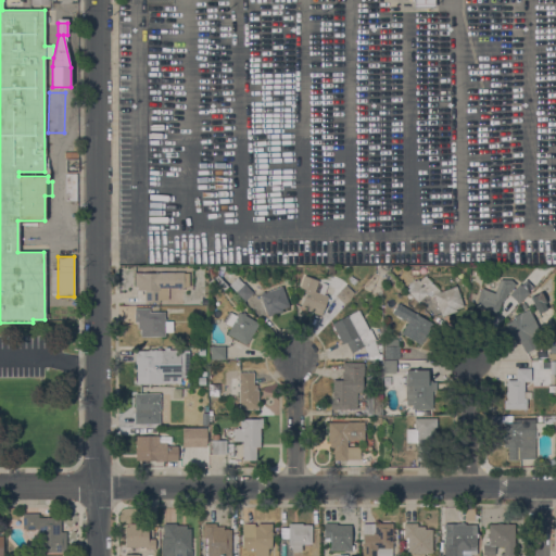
[(160,302),(144,302),(144,290),(137,290),(137,287),(135,287),(135,273),(141,273),(160,273),(160,272),(176,272),(176,288),(160,288),(160,302)]
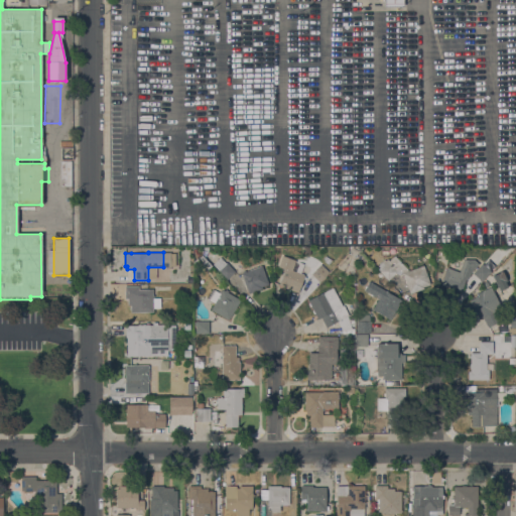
[(295,260),(295,261),(303,264),(300,273),(304,275),(304,276),(306,277),(305,280),(303,279),(298,292),(286,288),(286,287),(285,286),(285,287),(280,285),(280,284),(279,284),(284,269),(277,267),(282,255),(295,260)]
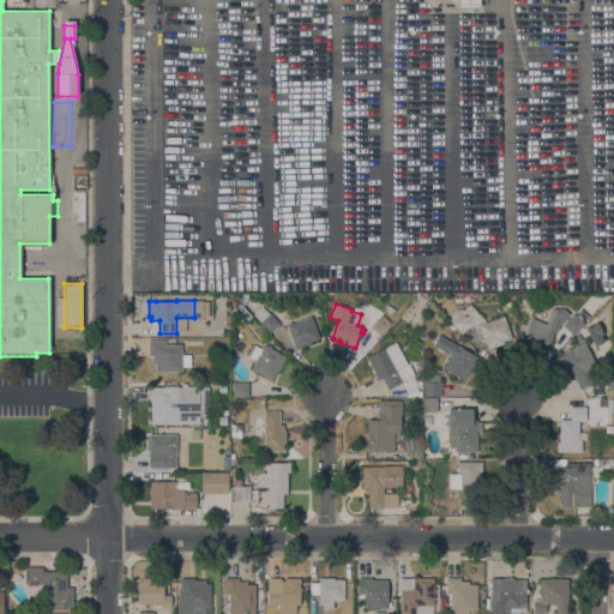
[(251,317),(247,320),(241,313),(242,313),(236,307),(240,305),(251,317)]
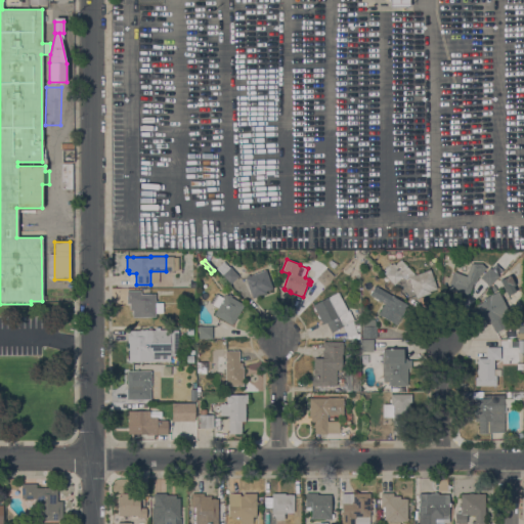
[(416,298),(409,278),(407,279),(404,279),(402,277),(394,285),(382,271),(390,263),(391,264),(393,263),(395,264),(400,260),(405,265),(404,265),(406,267),(407,266),(415,274),(430,269),(436,289),(430,291),(430,293),(416,298)]
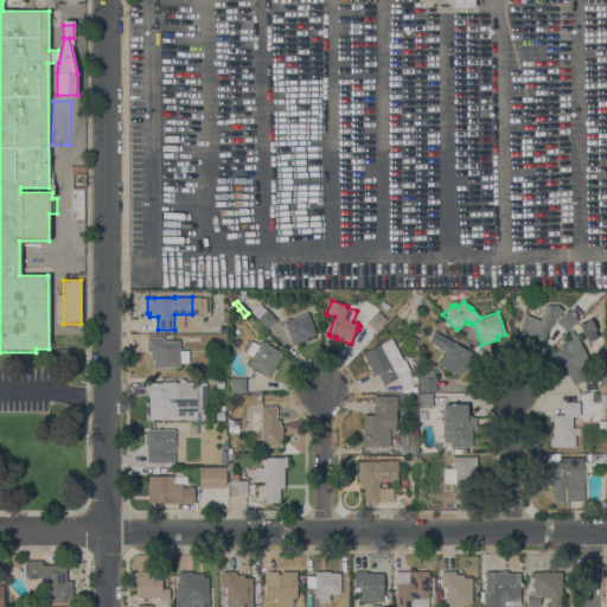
[(266,330),(255,318),(256,317),(250,311),(260,302),(276,320),(266,330)]
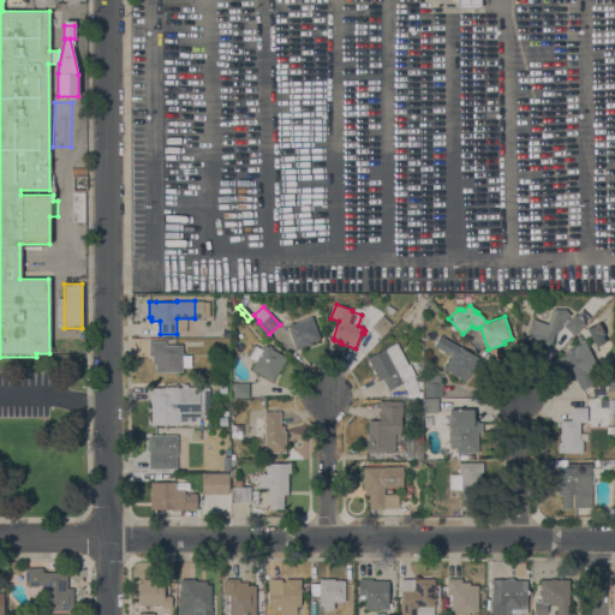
[(566,309),(571,315),(561,324),(559,332),(557,332),(556,334),(555,333),(548,350),(533,344),(535,342),(525,339),(533,318),(548,324),(553,309),(566,309)]
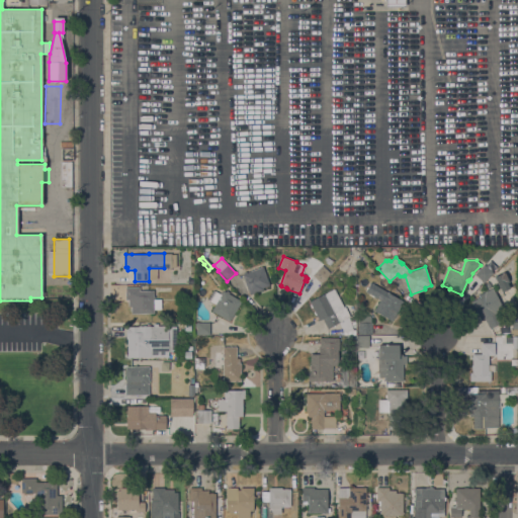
[(488,268),(489,267),(491,268),(490,270),(493,272),(484,282),(475,274),(484,264),(488,268)]
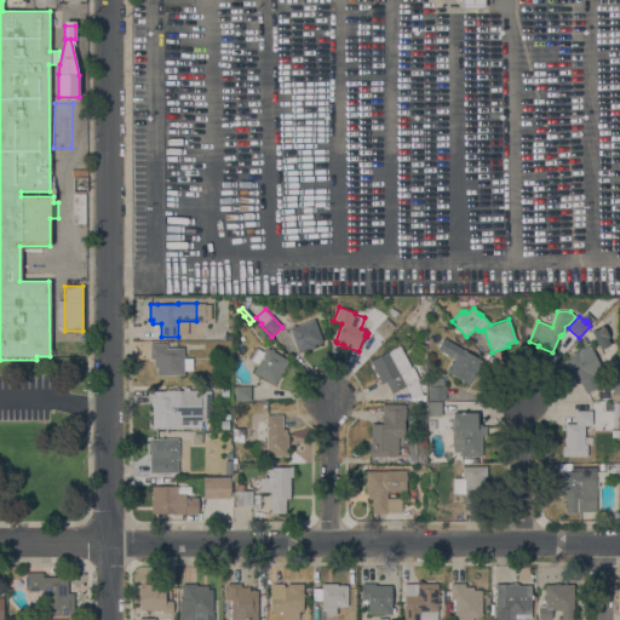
[(374,329),(385,317),(395,327),(384,339),(374,329)]
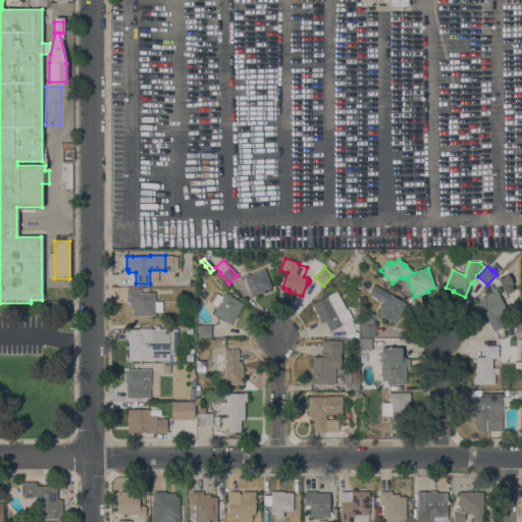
[(244,276),(265,269),(271,288),(264,290),(265,292),(251,297),(244,276)]
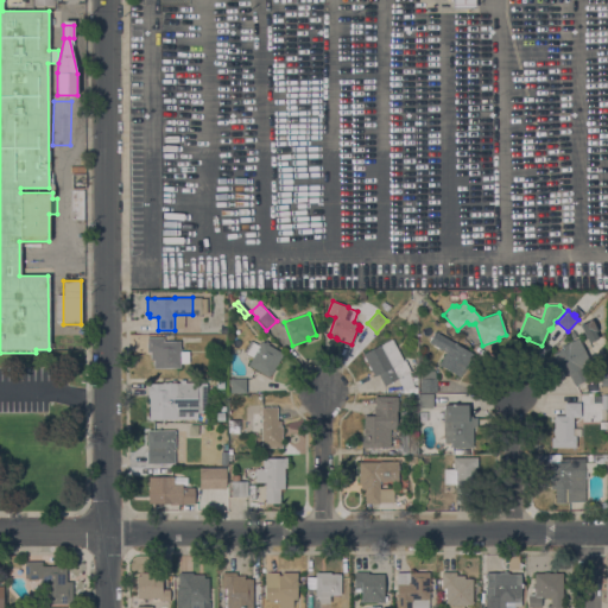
[(580,324),(591,320),(597,331),(595,333),(597,339),(588,343),(580,324)]
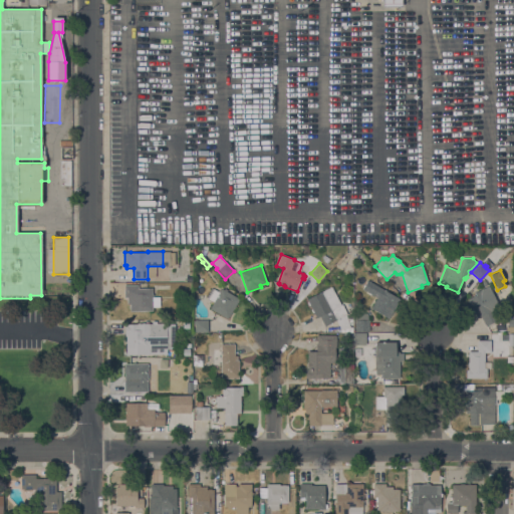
[(389,318),(370,308),(376,297),(362,289),(367,280),(400,298),(389,318)]
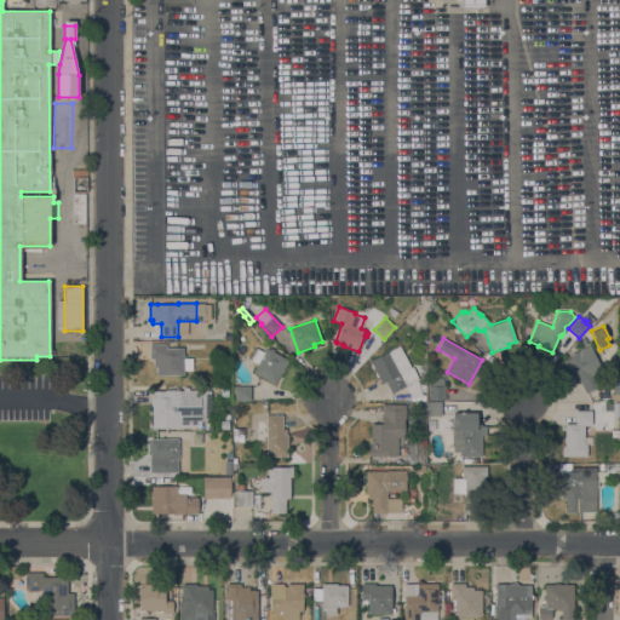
[(188,371),(183,371),(183,375),(156,375),(156,367),(153,367),(153,359),(150,359),(150,343),(167,343),(167,348),(184,348),(184,355),(187,355),(188,357),(193,357),(193,369),(188,369),(188,371)]
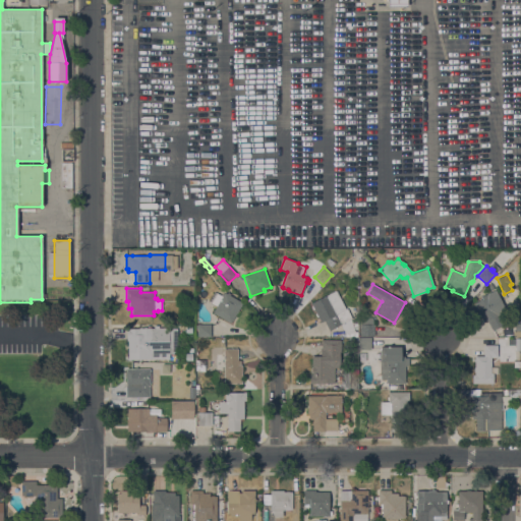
[(341,325),(329,331),(324,321),(320,323),(310,302),(336,290),(345,309),(347,308),(352,319),(350,320),(352,323),(358,323),(358,329),(354,329),(355,332),(357,332),(357,337),(345,337),(345,334),(341,325)]
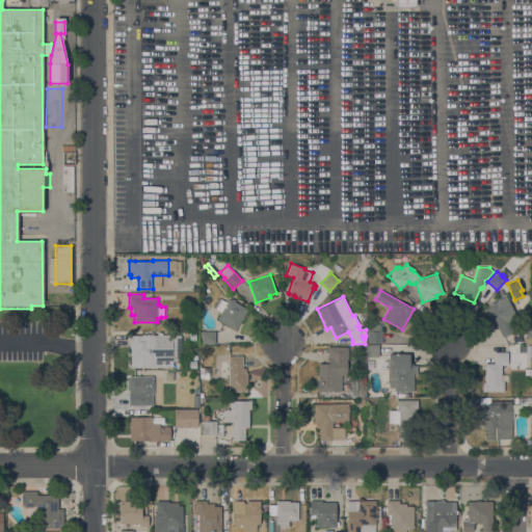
[(516,317),(510,320),(516,330),(503,338),(498,327),(495,329),(484,310),(491,306),(490,303),(505,296),(516,317)]
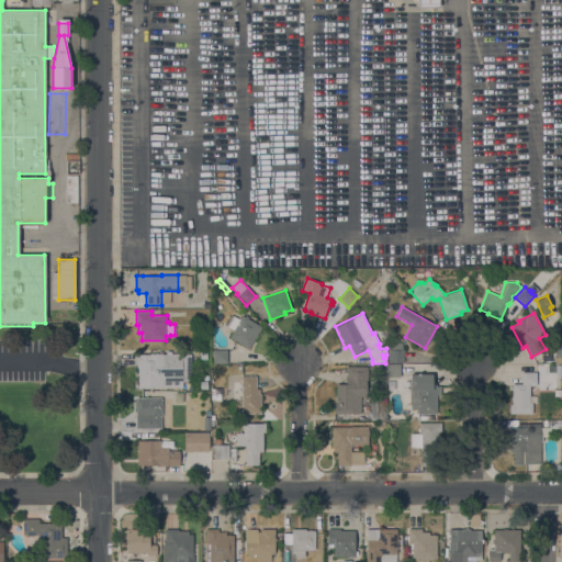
[(233,329),(225,325),(232,315),(238,318),(239,316),(240,317),(242,315),(245,317),(246,315),(248,317),(247,318),(261,327),(248,349),(228,337),(233,329)]
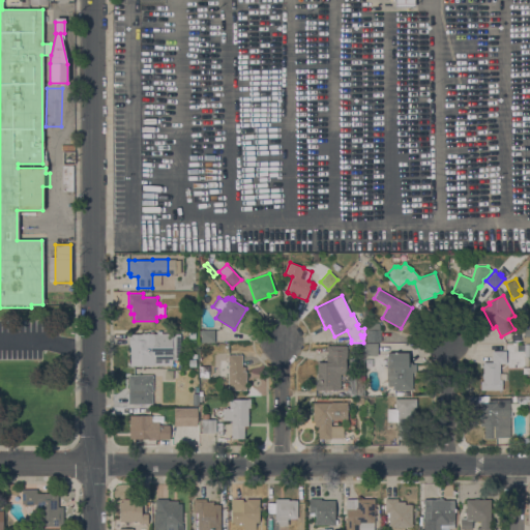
[(366,323),(380,323),(380,329),(380,342),(366,342),(366,323)]
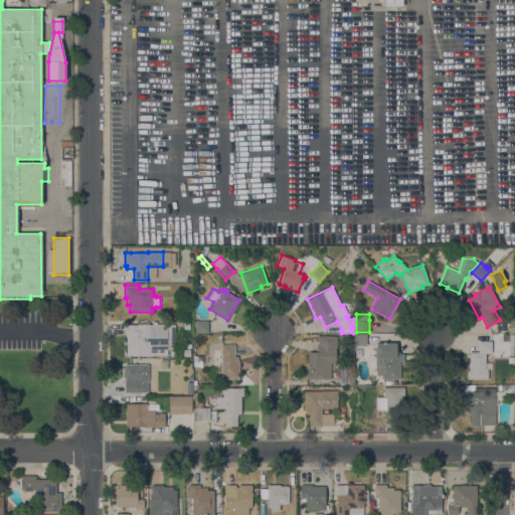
[(208,320),(208,333),(195,333),(194,320),(208,320)]
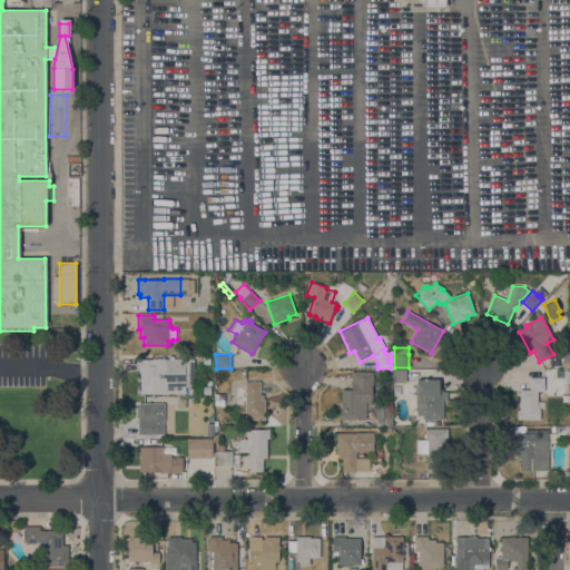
[(156,386),(156,389),(153,389),(153,386),(139,386),(139,373),(138,373),(138,360),(153,360),(153,366),(160,366),(160,365),(165,365),(165,360),(194,360),(194,387),(156,386)]
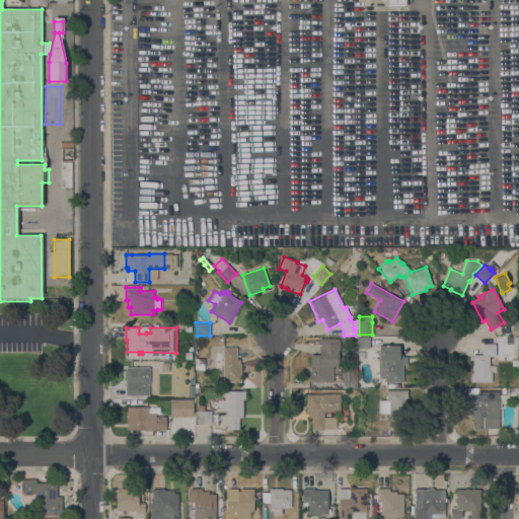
[(369,337),(369,348),(357,348),(357,337),(369,337)]
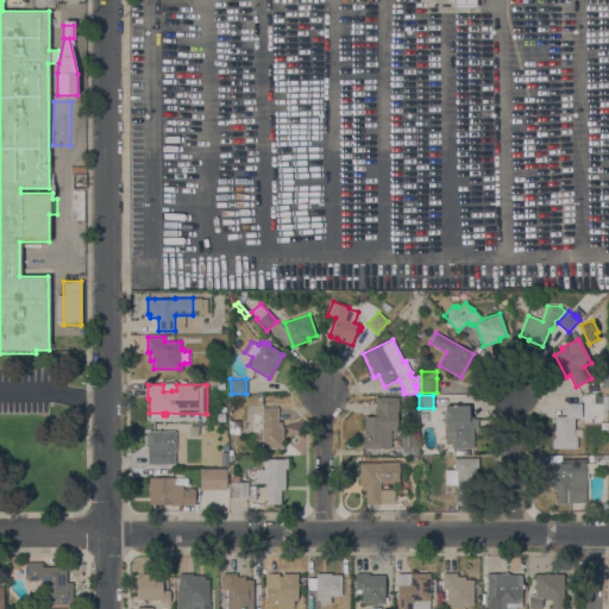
[(390,447),(362,449),(362,438),(364,438),(364,416),(372,416),(372,408),(374,408),(374,397),(401,396),(401,406),(399,406),(399,412),(396,412),(396,418),(390,418),(390,447)]
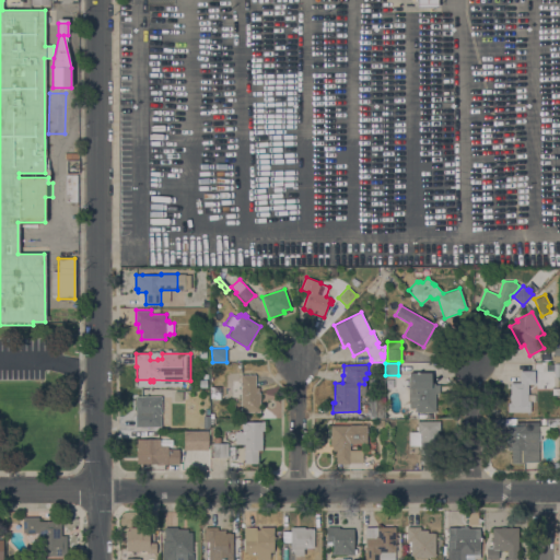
[(510,383),(520,383),(520,371),(535,371),(535,385),(538,385),(538,400),(531,400),(531,412),(508,412),(508,403),(510,403),(510,383)]
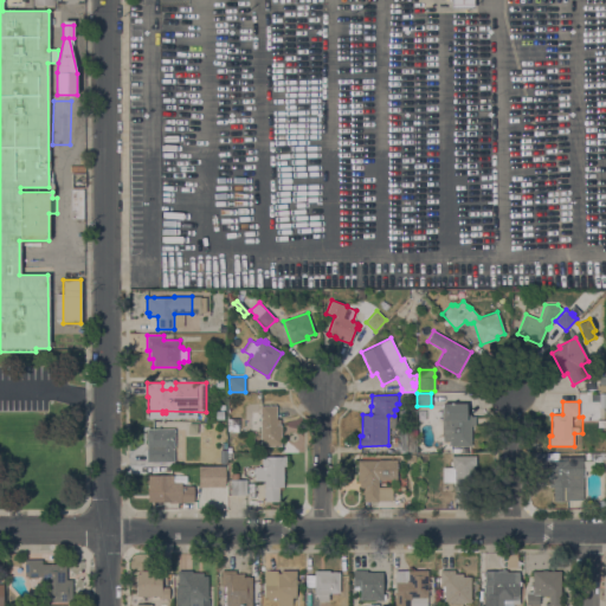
[(471,446),(450,446),(450,443),(443,443),(443,437),(442,437),(442,403),(466,404),(465,416),(476,416),(475,425),(471,425),(471,446)]
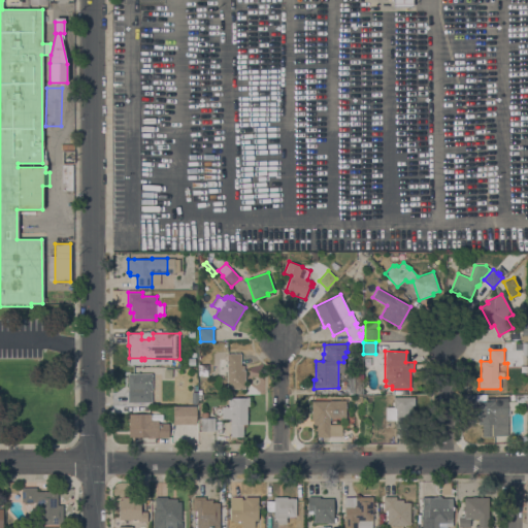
[(245,389),(227,389),(227,375),(218,375),(218,359),(227,359),(227,354),(240,353),(240,365),(243,365),(243,370),(245,370),(245,389)]
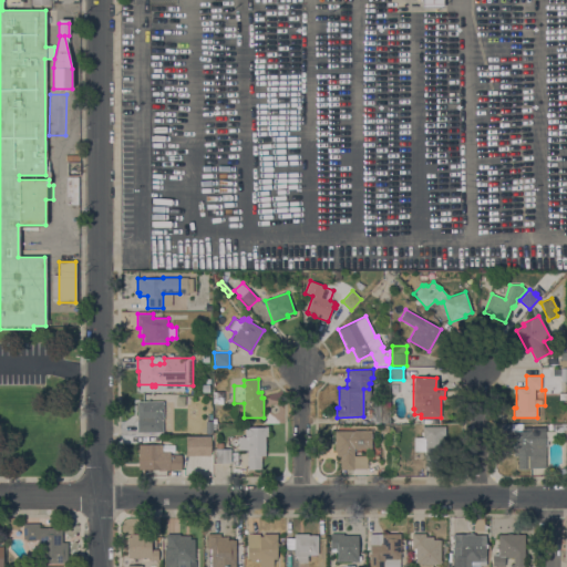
[(163,401),(163,432),(136,432),(136,419),(137,419),(137,401),(163,401)]
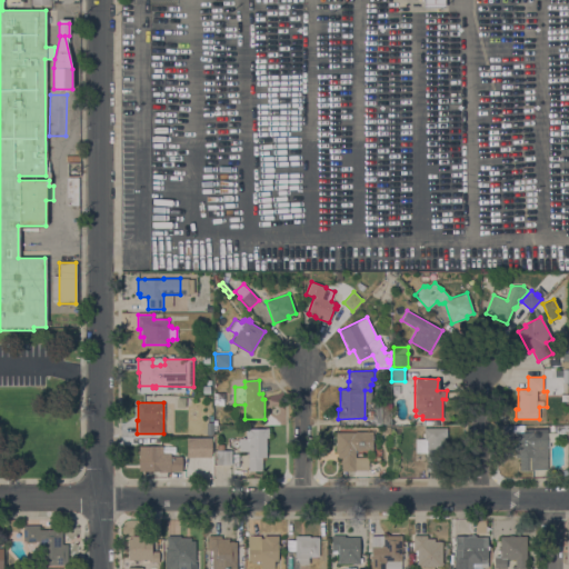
[(376,426),(376,405),(377,405),(377,403),(390,402),(390,425),(376,426)]
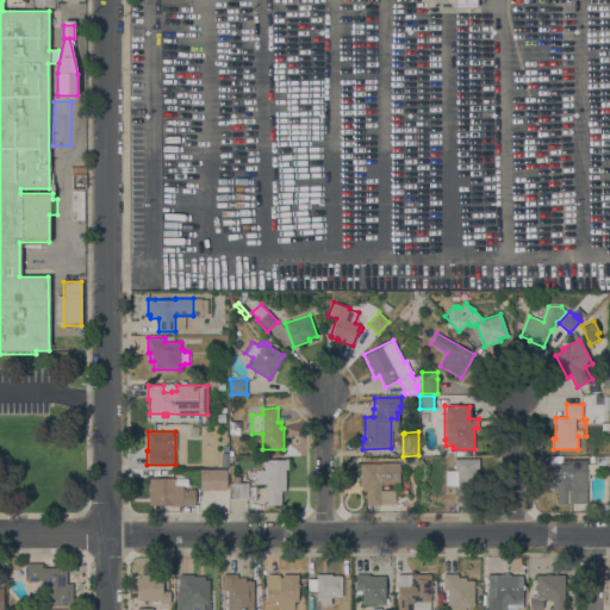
[(596,456),(603,456),(603,455),(609,455),(609,465),(598,465),(598,474),(590,474),(590,480),(587,480),(587,490),(585,490),(585,504),(558,504),(558,490),(552,490),(552,485),(552,464),(549,464),(549,458),(549,455),(562,455),(562,458),(562,460),(586,460),(586,464),(596,464),(596,458),(596,456)]
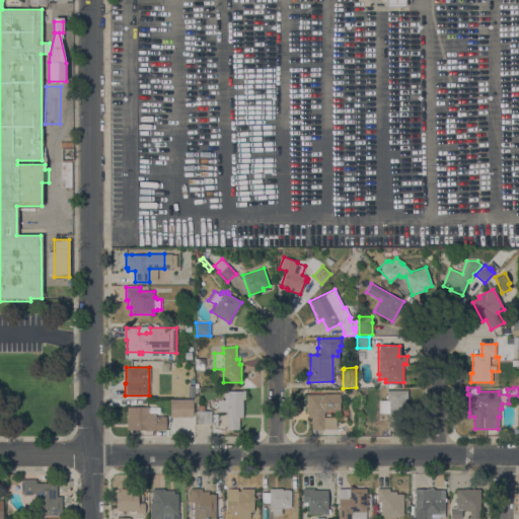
[(226,412),(218,412),(218,401),(224,401),(224,390),(227,390),(227,391),(241,391),(241,390),(244,390),(245,399),(242,399),(243,417),(238,418),(239,430),(226,430),(226,412)]
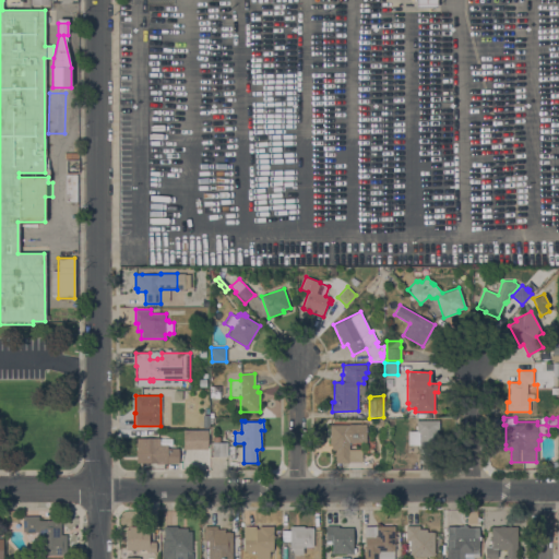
[(417,429),(415,429),(415,426),(417,426),(417,420),(439,420),(439,429),(436,429),(435,463),(418,463),(419,444),(408,444),(408,431),(417,431),(417,429)]
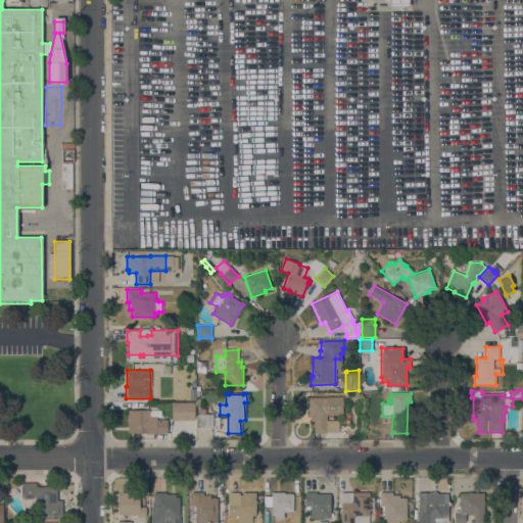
[(342,396),(342,414),(331,414),(331,415),(328,415),(328,414),(326,414),(326,420),(338,420),(338,432),(327,432),(327,433),(314,433),(314,421),(310,421),(310,416),(308,416),(308,397),(342,396)]
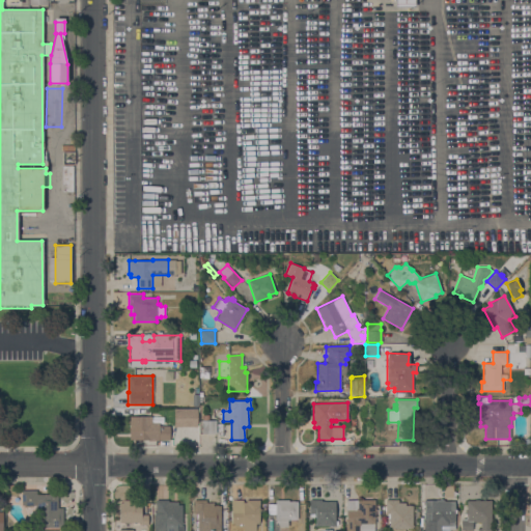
[(174,426),(174,409),(197,409),(197,426),(174,426)]
